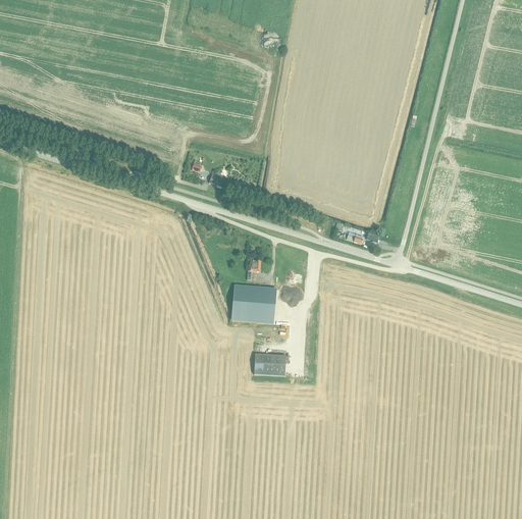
[(209,180),(222,185),(225,175),(212,171),(209,180)]
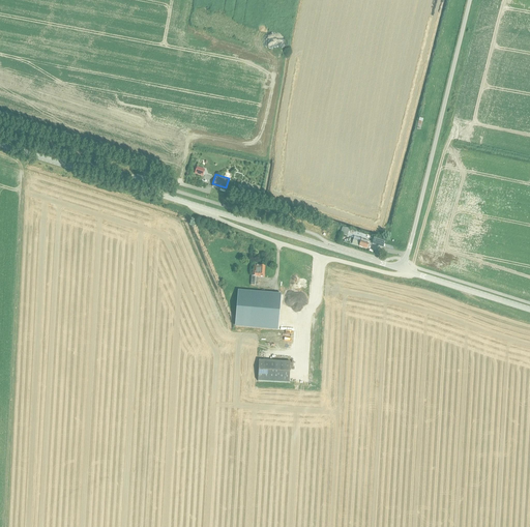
[(374,235),(372,241),(383,245),(385,238),(374,235)]
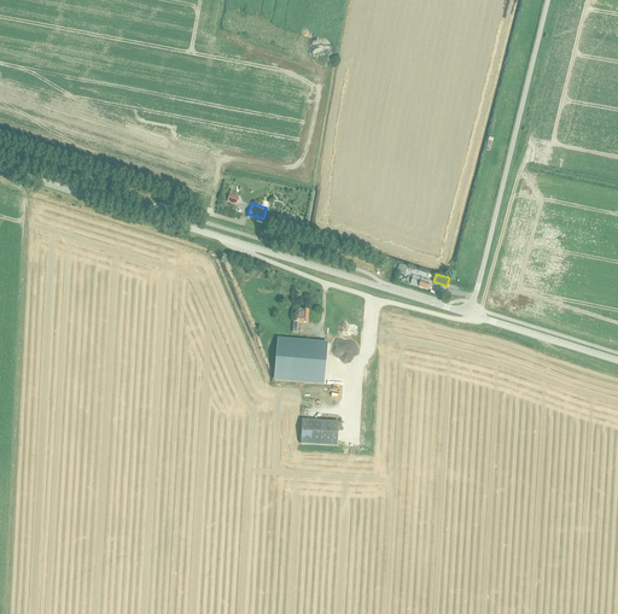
[(419,284),(427,287),(430,281),(429,281),(430,278),(421,275),(419,284)]
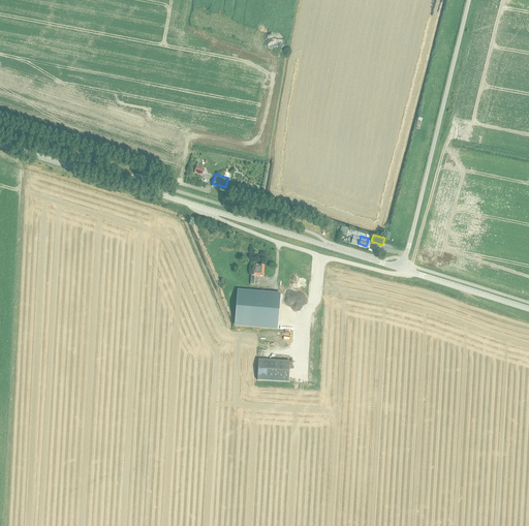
[(250,281),(254,282),(254,273),(263,274),(265,264),(263,263),(262,261),(260,261),(260,263),(254,263),(253,268),(252,268),(252,272),(251,271),(250,281)]
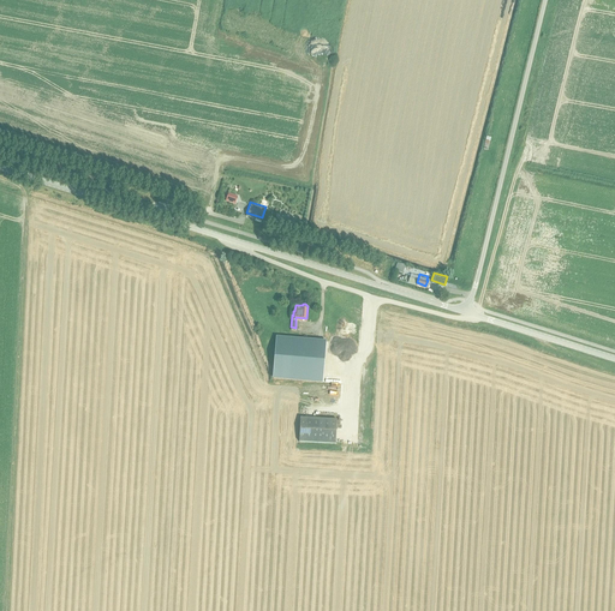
[(322,378),(324,348),(326,339),(315,337),(278,335),(274,375),(322,378)]
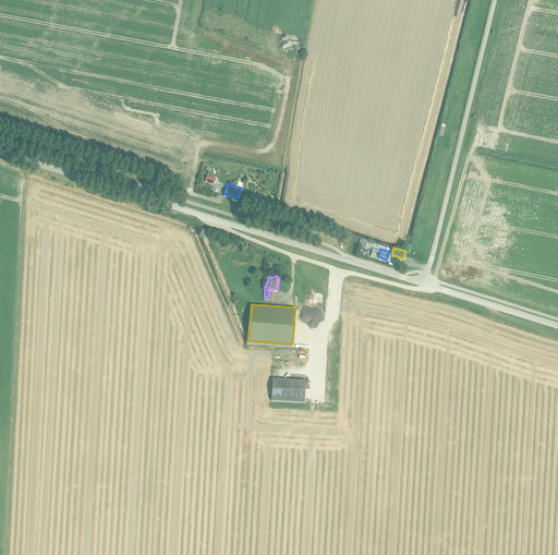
[(273,376),(271,398),(304,400),(305,378),(273,376)]
